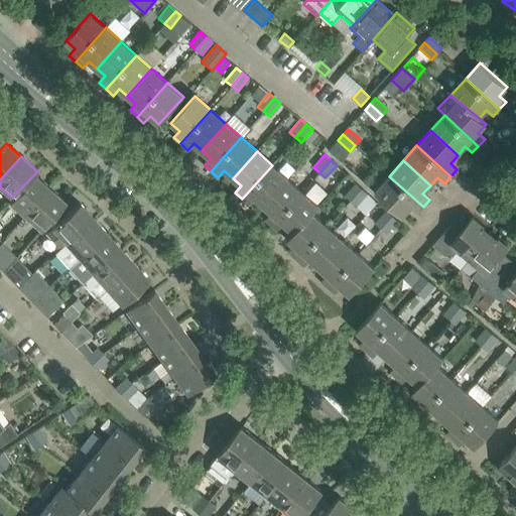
[(263,206),(287,178),(272,165),(242,199),(249,205),(255,198),(263,206)]
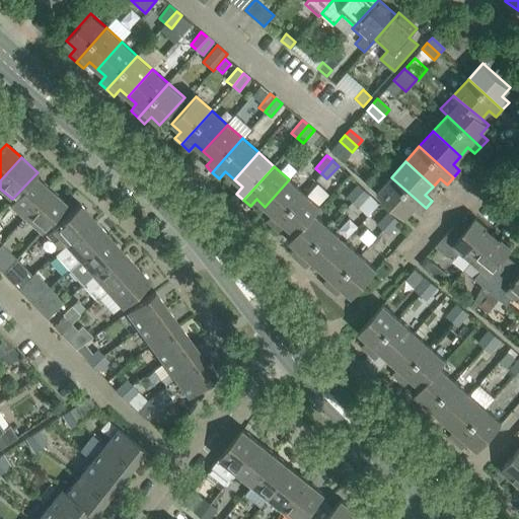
[(24,218),(50,190),(34,175),(12,199),(8,203),(24,218)]
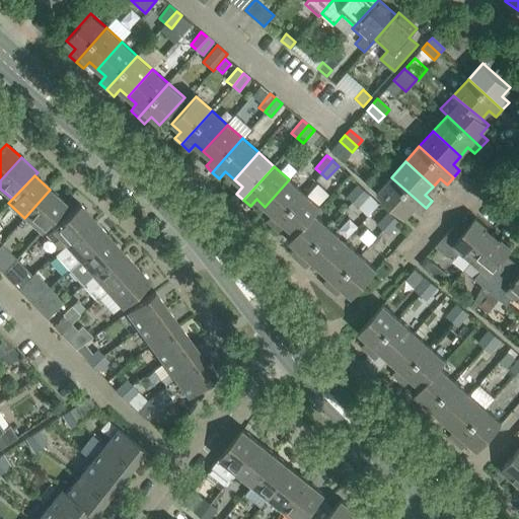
[(426,208),(391,177),(377,193),(404,218),(413,209),(420,215),(426,208)]
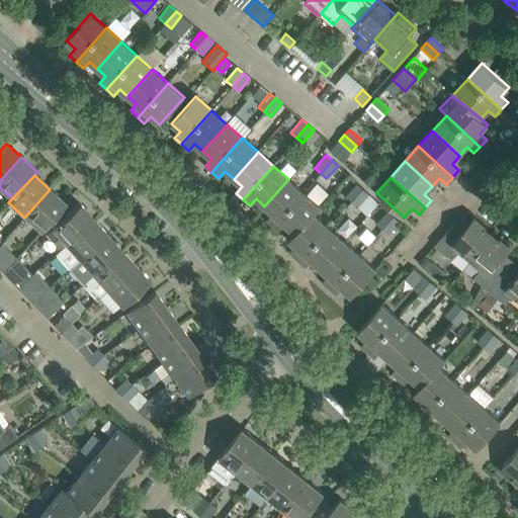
[(273,227),(304,193),(288,179),(264,206),(272,213),(266,221),(273,227)]
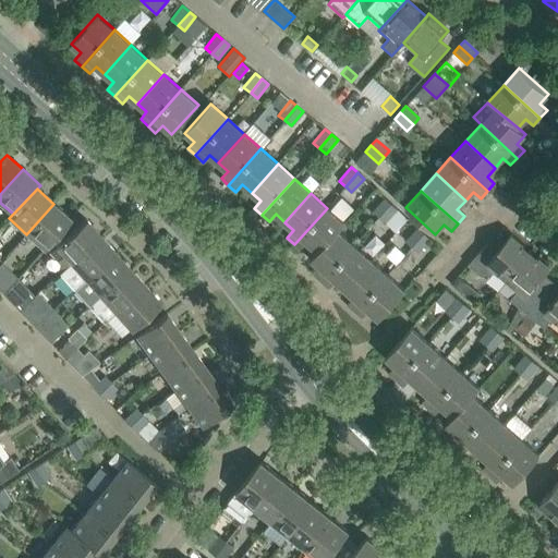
[(379,217),(391,203),(385,197),(373,210),(379,217)]
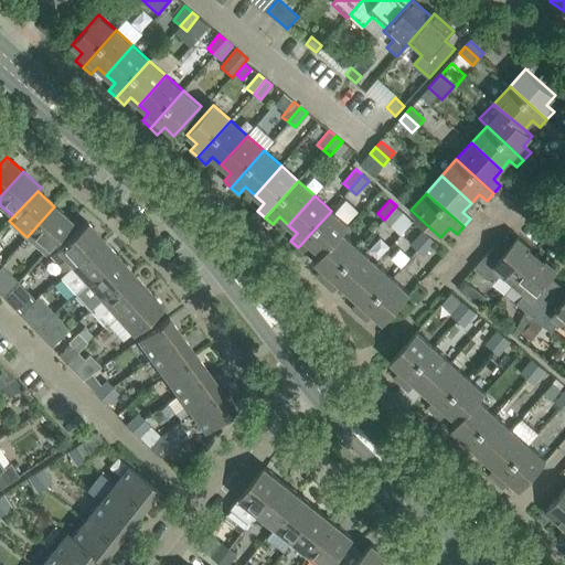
[(390,225),(403,211),(396,205),(384,220),(390,225)]
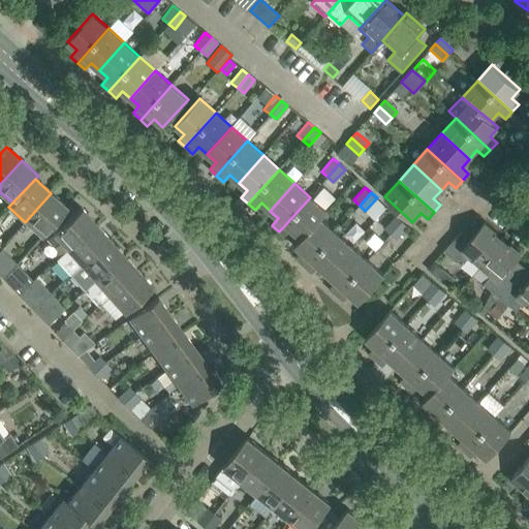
[(41,236),(67,207),(51,193),(25,222),(41,236)]
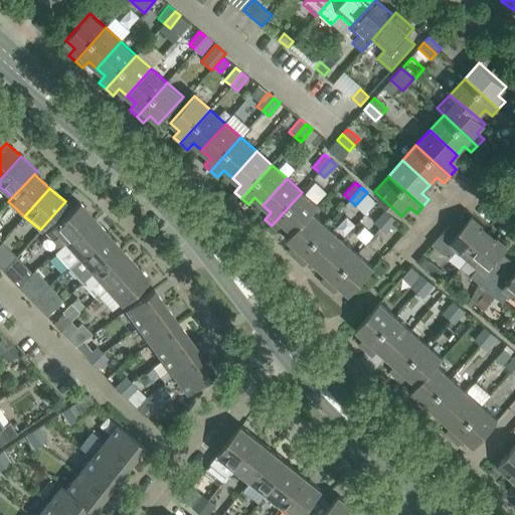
[(317,205),(302,192),(272,225),(279,231),(285,225),(293,232),(311,211),(317,205)]
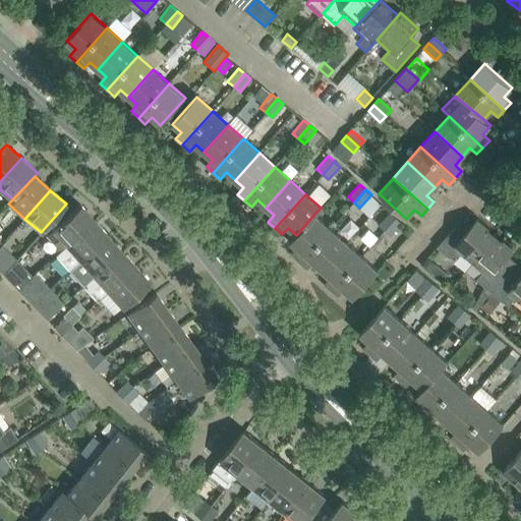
[(65,244),(94,219),(79,204),(52,229),(60,238),(52,245),(59,252),(66,245),(65,244)]
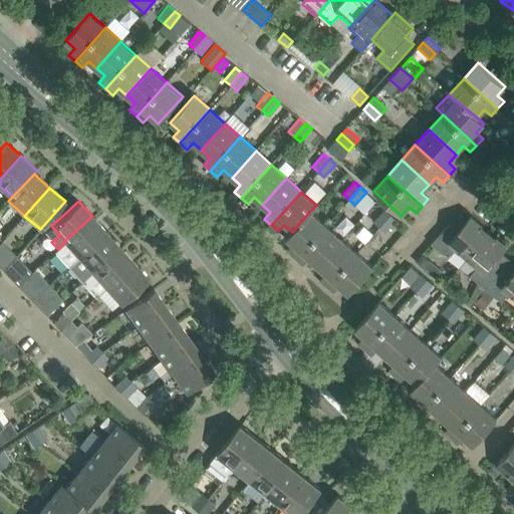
[(379,226),(391,214),(384,209),(373,221),(379,226)]
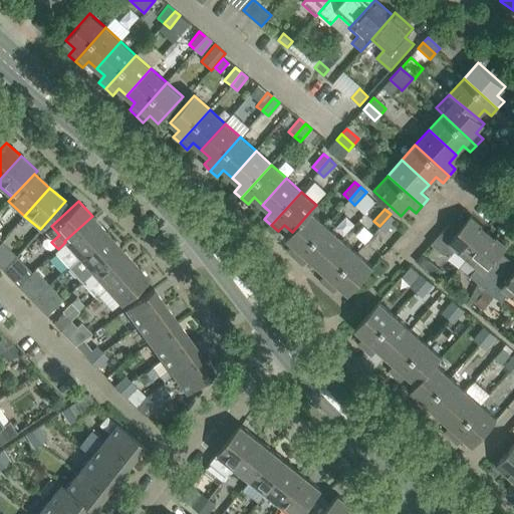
[(296,259),(326,225),(310,211),(292,232),(286,238),(295,246),(289,253),(296,259)]
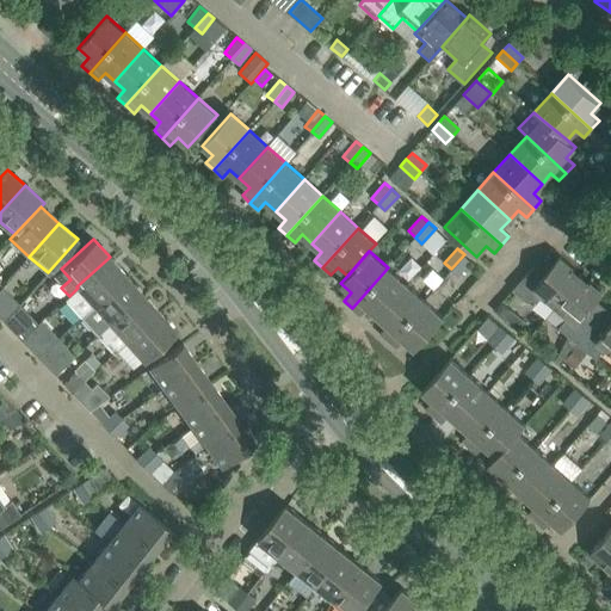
[(458,276),(471,260),(464,254),(451,269),(458,276)]
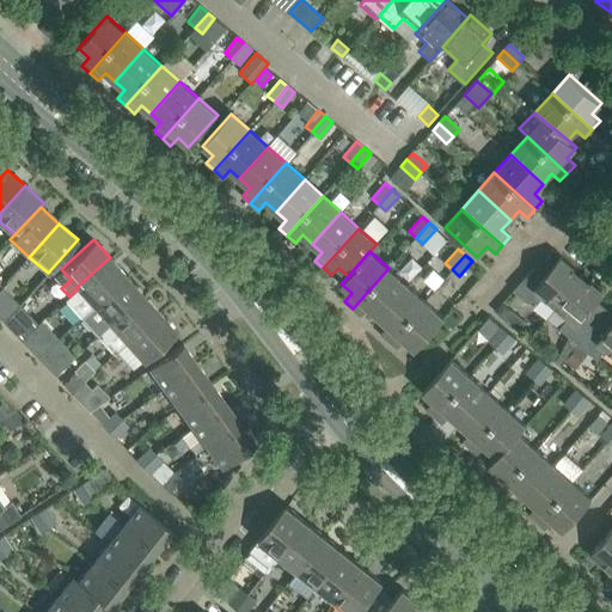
[(83,317),(127,276),(110,257),(77,287),(78,288),(69,297),(65,300),(83,317)]
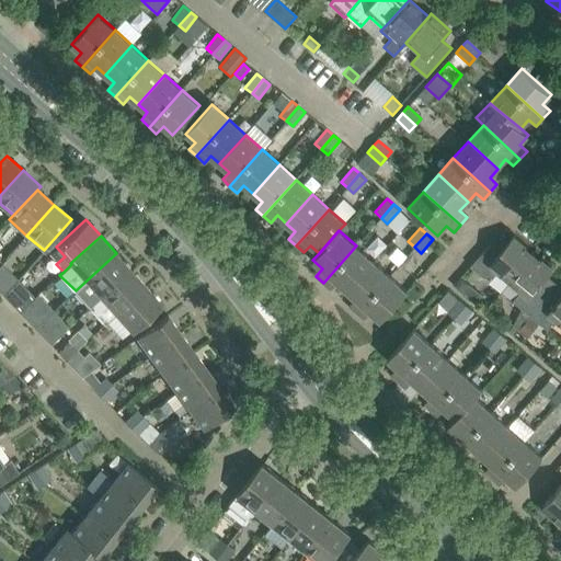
[(510,281),(534,252),(514,236),(499,253),(489,244),(471,266),(483,277),(489,271),(495,277),(500,272),(510,281)]
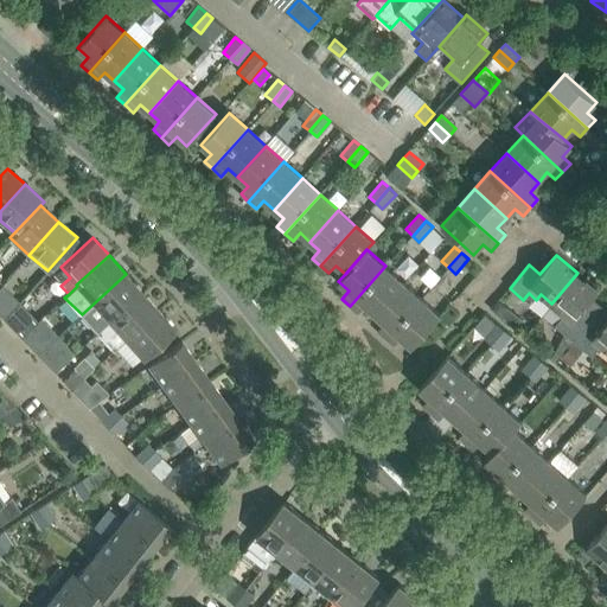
[(375,314),(403,282),(385,266),(350,306),(358,313),(365,306),(375,314)]
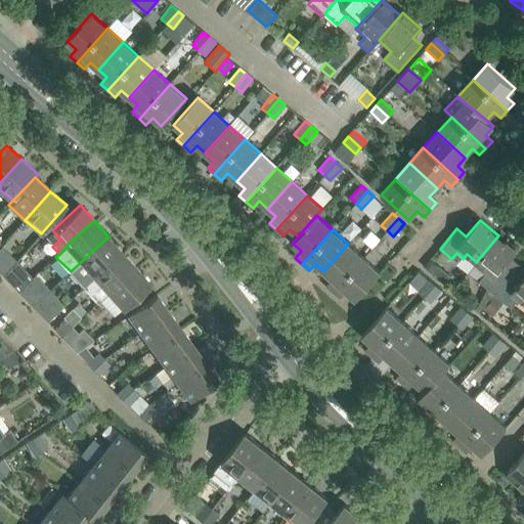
[(519,266),(511,259),(517,251),(498,235),(476,262),(487,272),(479,281),(494,295),(519,266)]
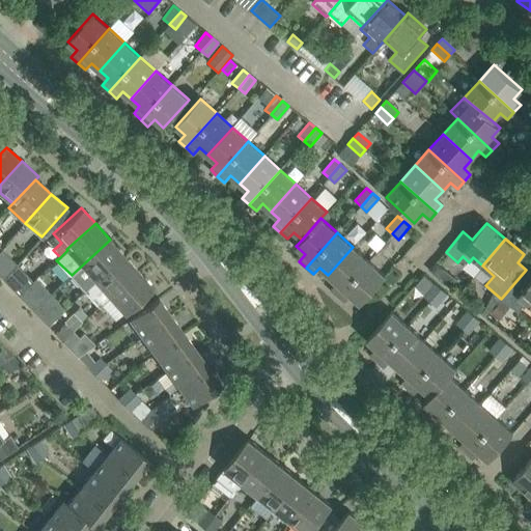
[(85,290),(123,255),(110,240),(72,275),(85,290)]
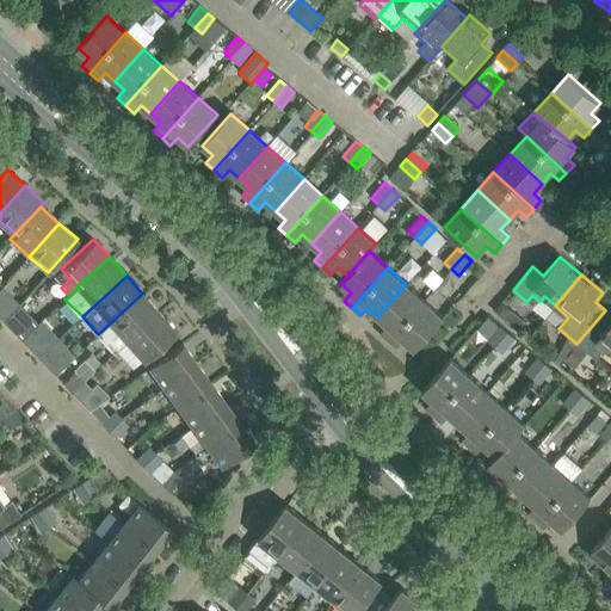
[(388,340),(424,301),(406,284),(377,316),(387,326),(380,333),(388,340)]
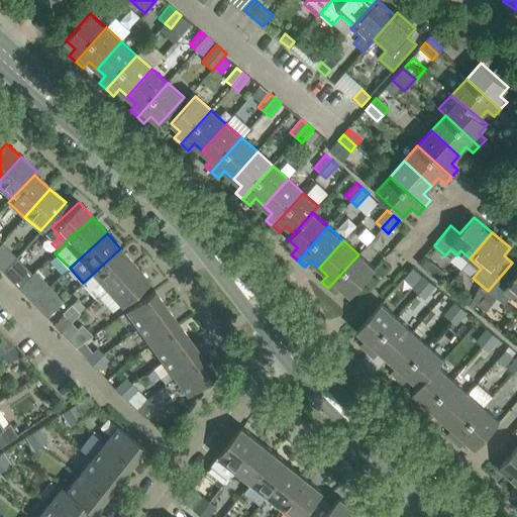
[(18,257),(2,241),(0,242),(0,269),(3,272),(13,262),(18,257)]
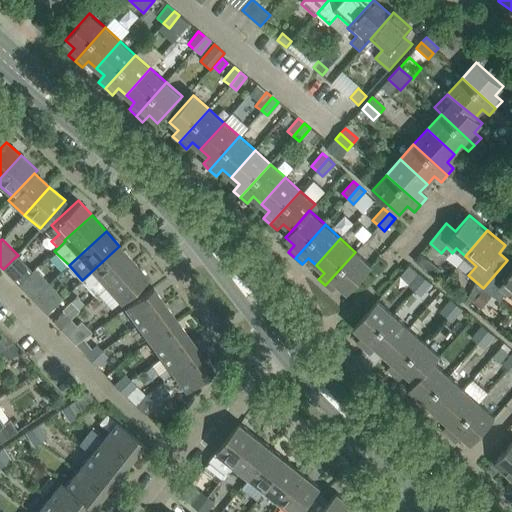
[(106,286),(133,261),(119,246),(82,280),(96,295),(106,286)]
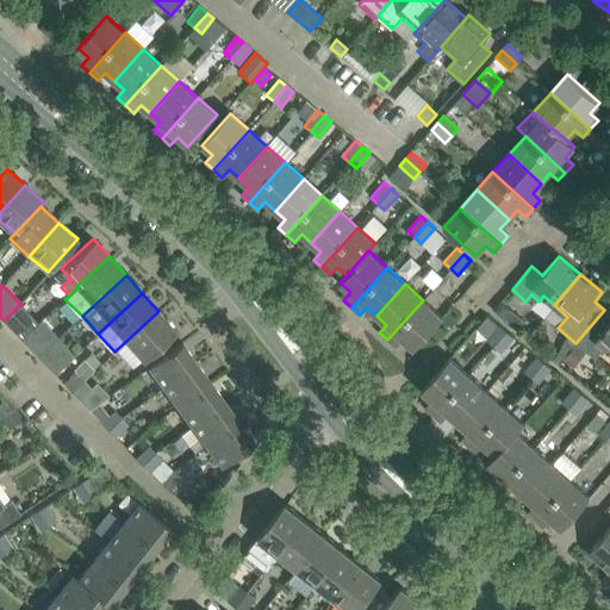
[(35,322),(54,337),(73,316),(54,299),(35,322)]
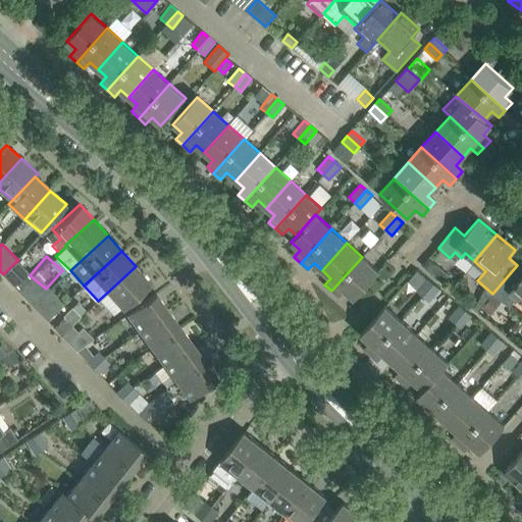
[(354,299),(378,271),(362,257),(331,291),(338,298),(345,291),(354,299)]
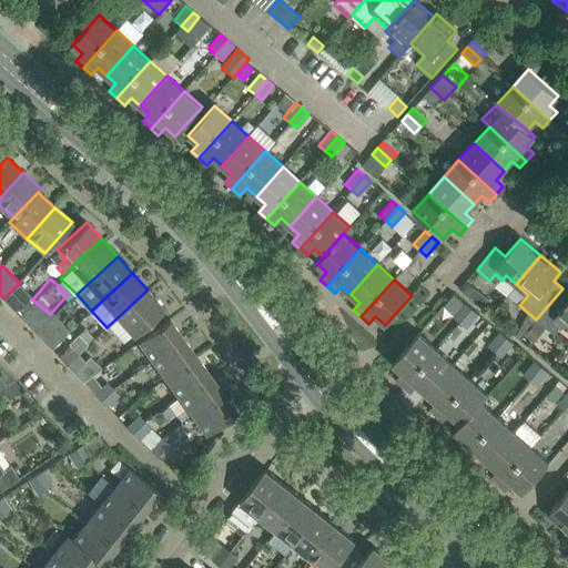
[(21,295),(14,287),(3,298),(10,305),(21,295)]
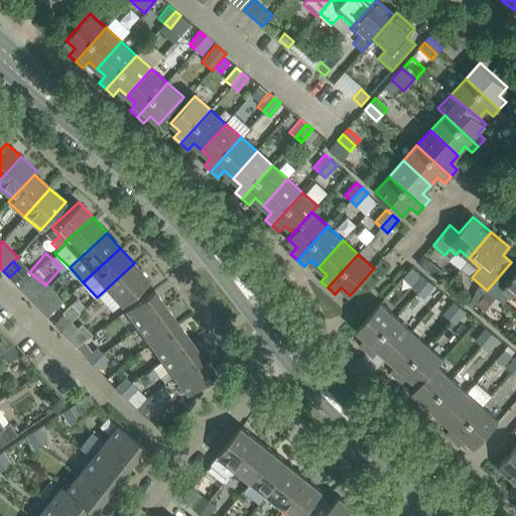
[(515,266),(511,262),(487,290),(504,304),(513,295),(515,297),(515,266)]
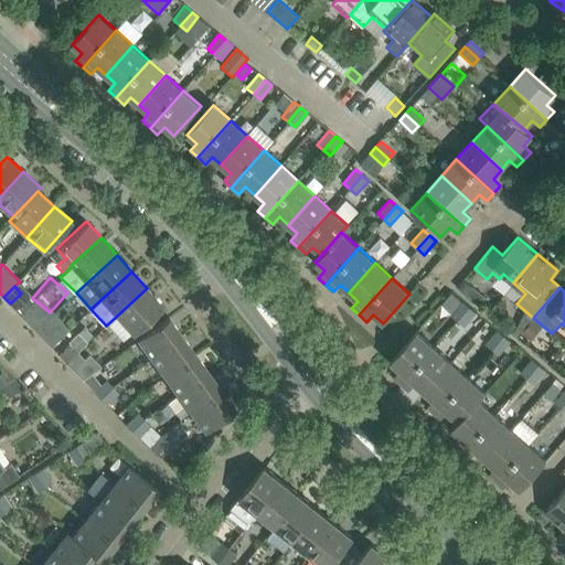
[(132,333),(163,307),(147,288),(117,316),(132,333)]
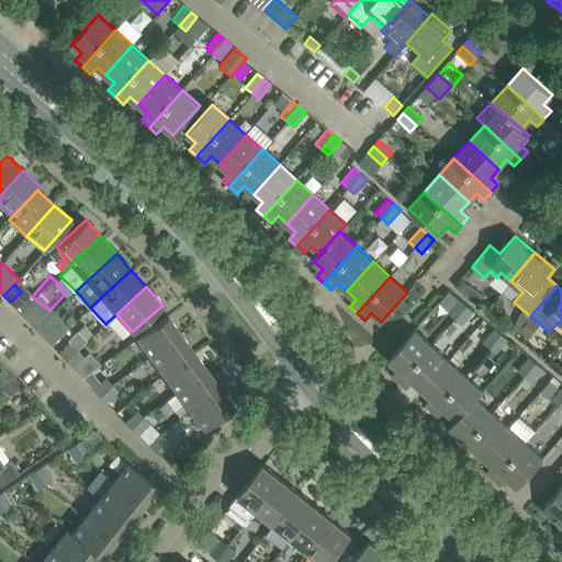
[(456,318),(467,304),(460,300),(449,313),(456,318)]
